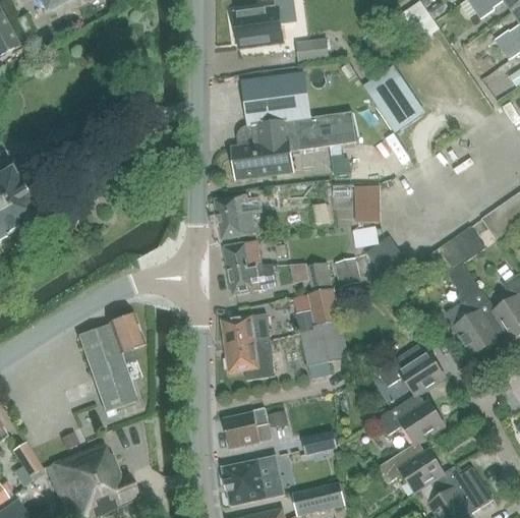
[(41,0),(46,9),(62,0),(41,0)]
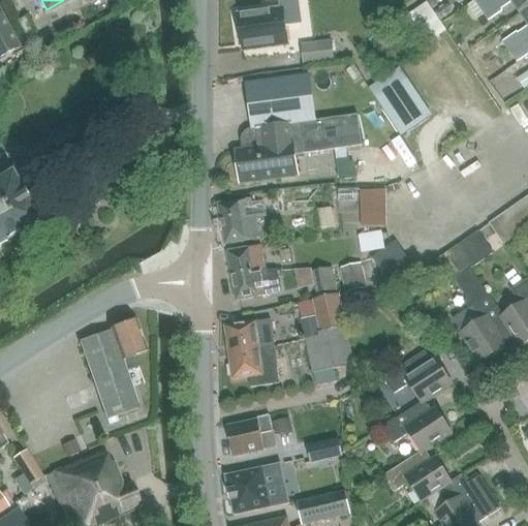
[(281,0),(282,5),(237,10),(242,48),(287,41),(284,21),(301,19),(298,0),(281,0)]
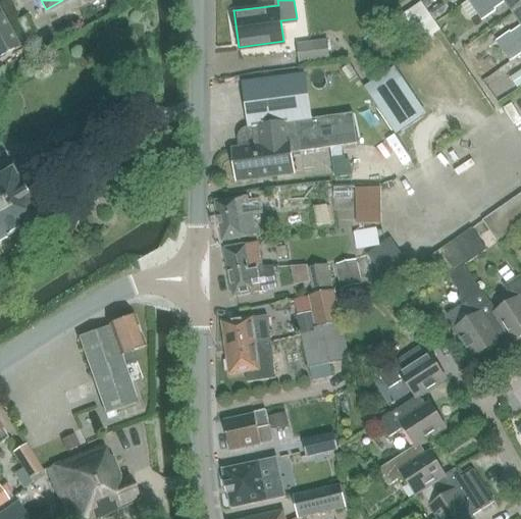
[(403,0),(396,4),(402,16),(416,10),(411,0),(403,0)]
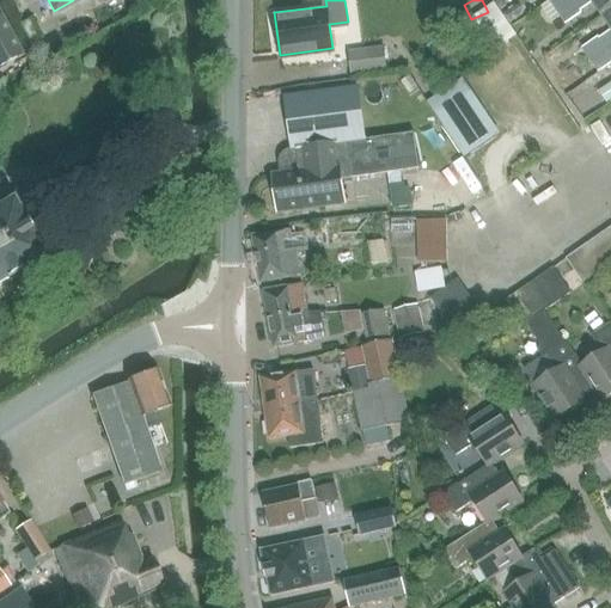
[(549,0),(556,10),(569,0),(549,0)]
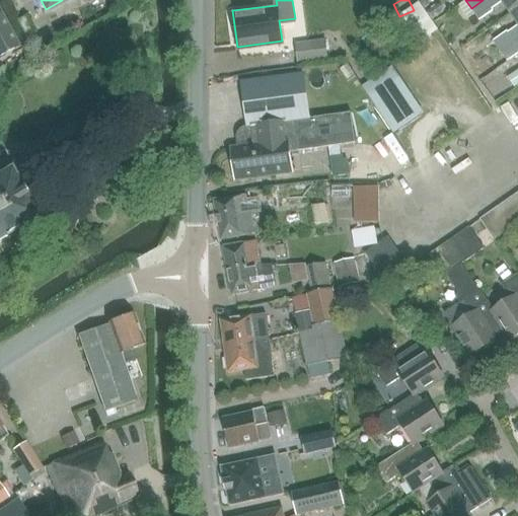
[(483,0),(471,8),(474,12),(478,18),(493,8),(492,7),(487,0),(483,0)]
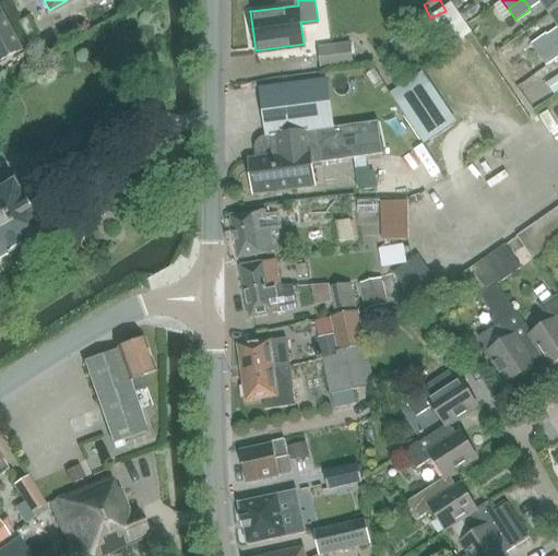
[(557,7),(557,0),(541,0),(549,13),(557,7)]
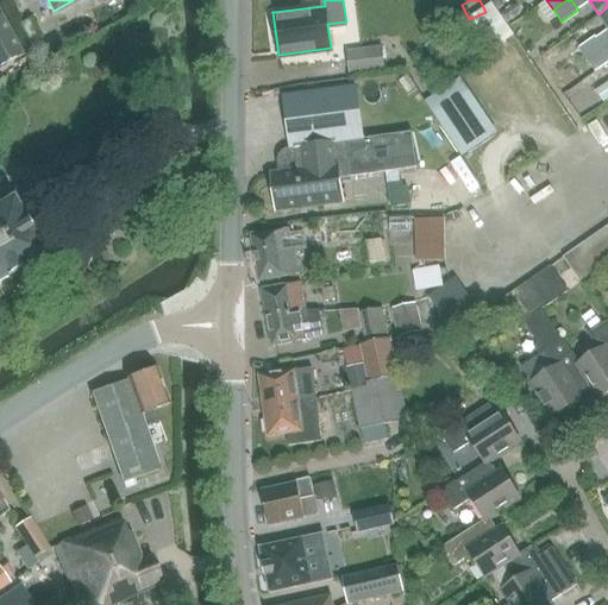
[(27,41),(38,36),(30,18),(19,21),(27,41)]
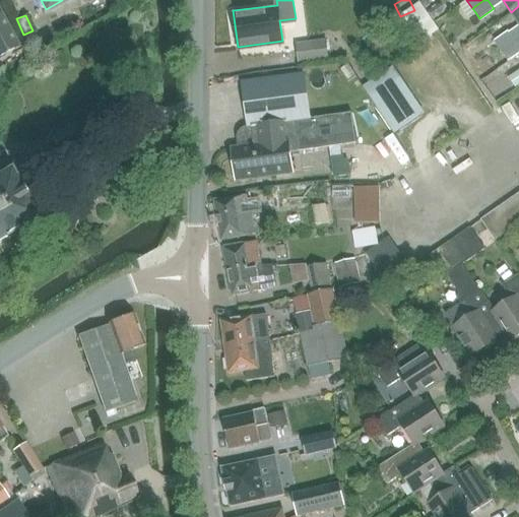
[(0,53),(15,45),(0,16),(0,53)]
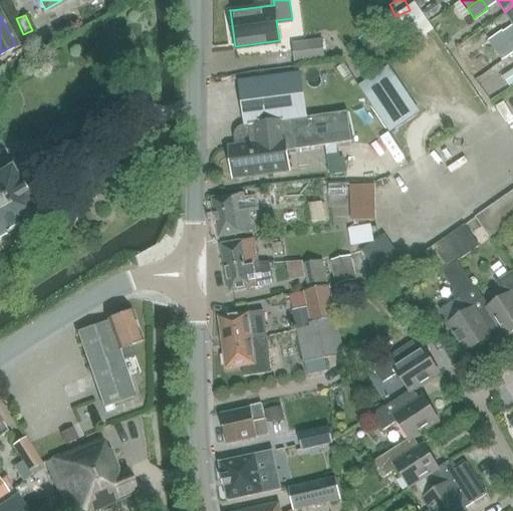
[(412,25),(404,31),(421,55),(429,49),(412,25)]
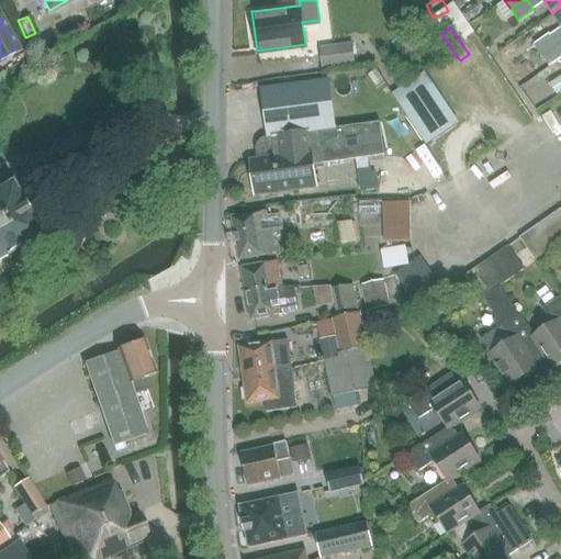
[(549,31),(533,42),(540,53),(557,43),(549,32),(549,31)]
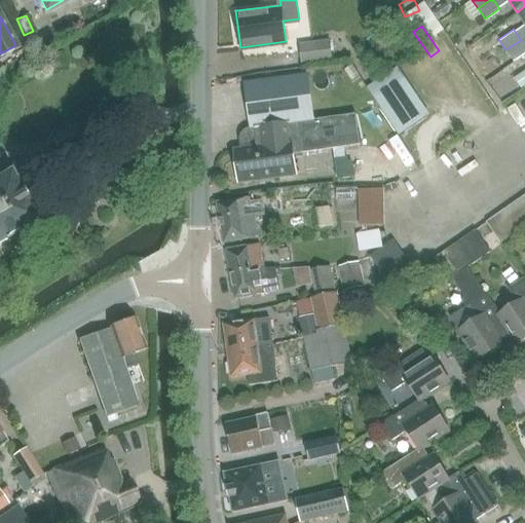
[(524,36),(521,40),(505,49),(512,58),(513,61),(524,51),(524,36)]
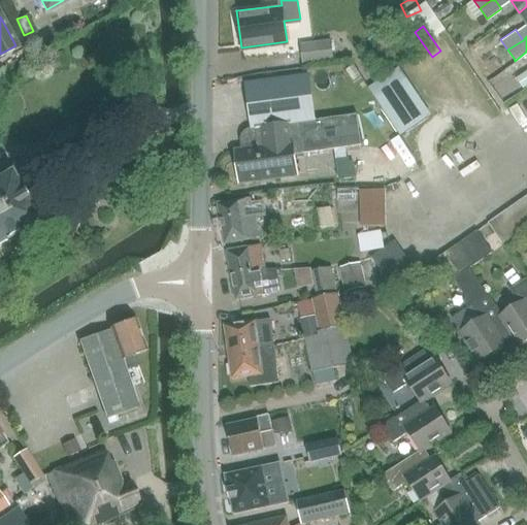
[(330,38),(301,42),(304,63),(333,59),(330,38)]
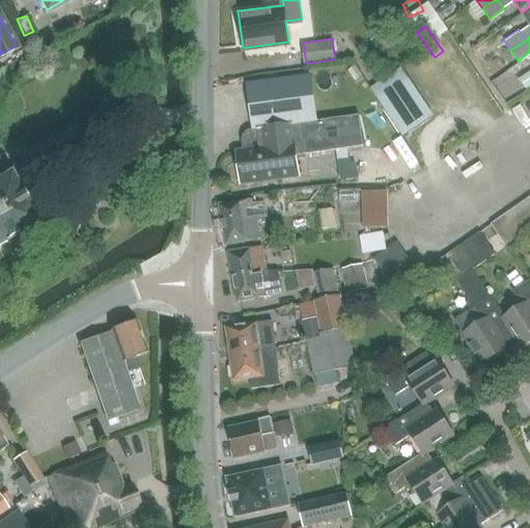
[(452,52),(436,62),(442,73),(458,61),(452,52)]
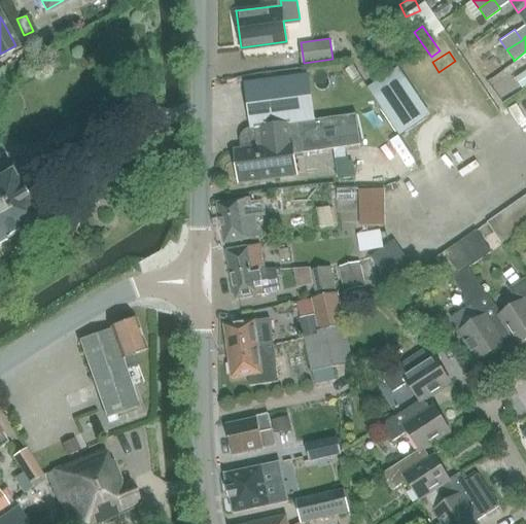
[(394,66),(366,85),(398,132),(398,133),(427,113),(394,66)]
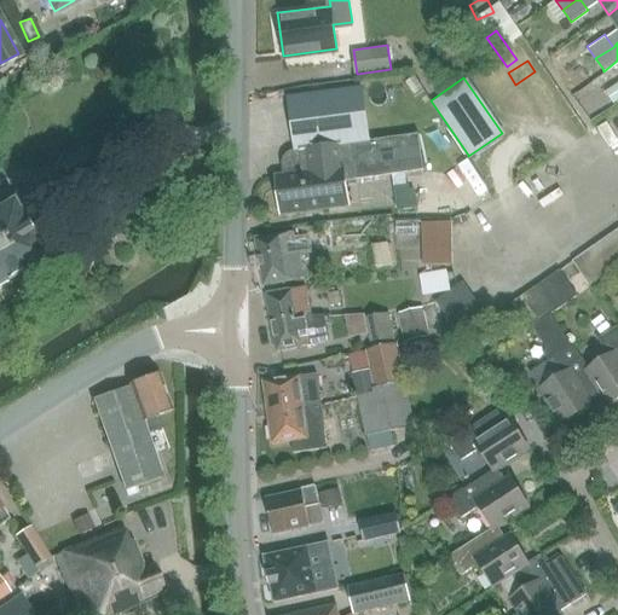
[(556,90),(570,105),(584,93),(571,77),(556,90)]
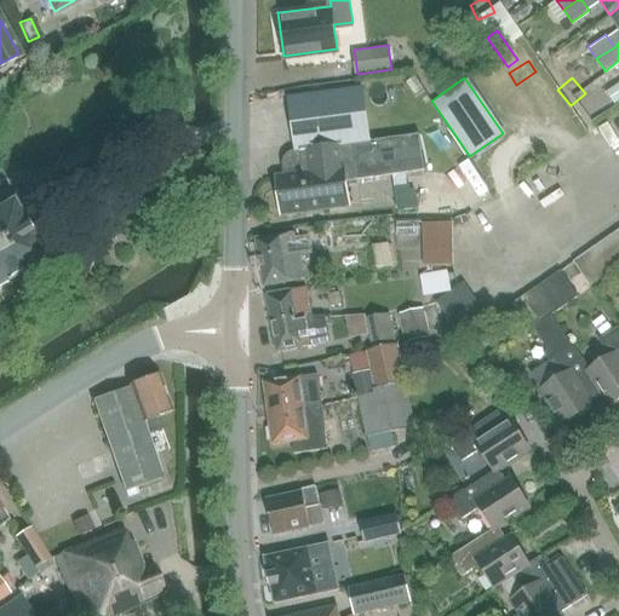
[(618,80),(606,90),(614,102),(618,97),(618,80)]
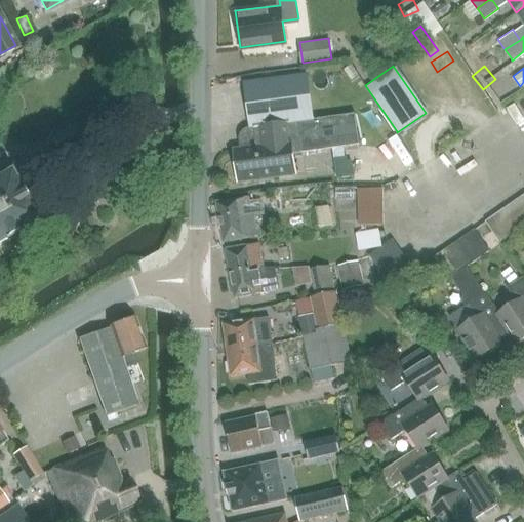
[(291,152),(358,144),(354,113),(312,118),(306,73),(244,81),(250,127),(246,127),(242,129),(240,133),(239,137),(240,147),(233,148),(237,181),(294,173),(291,152)]
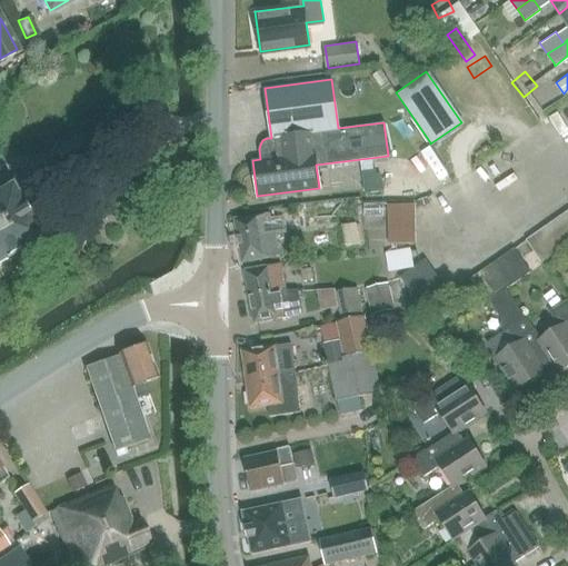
[(0,260),(41,238),(10,185),(0,189),(0,260)]
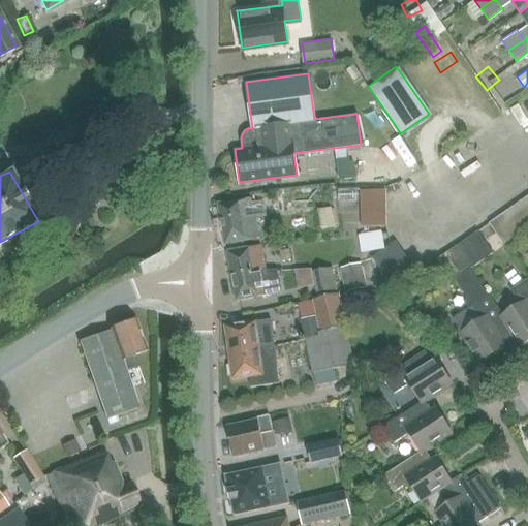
[(384,198),(384,186),(360,187),(360,198),(384,198)]
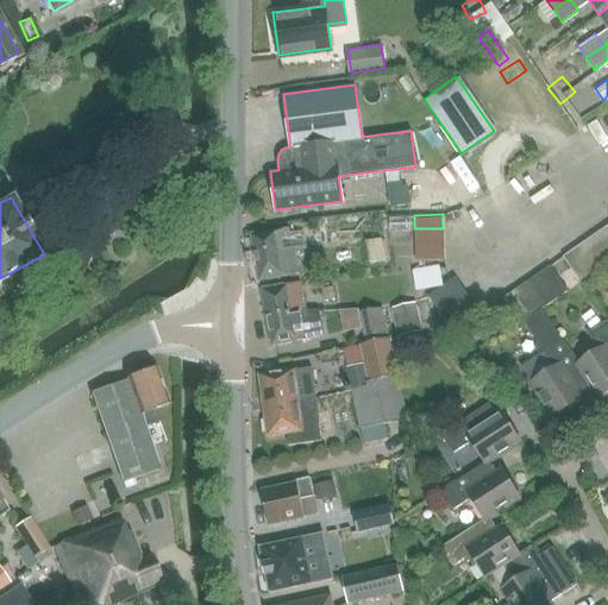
[(607,222),(597,231),(607,246),(607,222)]
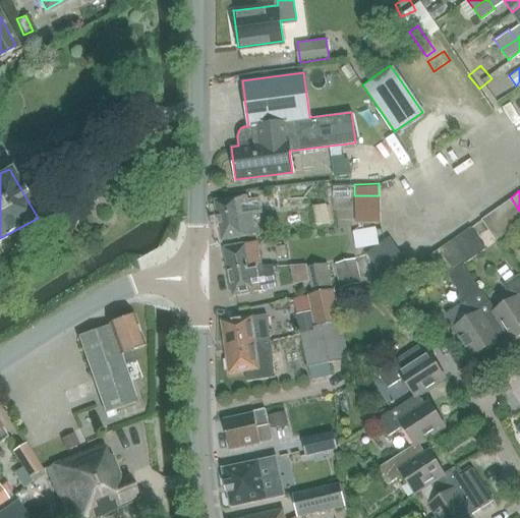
[(254,231),(252,222),(257,221),(255,209),(250,210),(247,193),(214,200),(222,242),(234,240),(233,235),(254,231)]
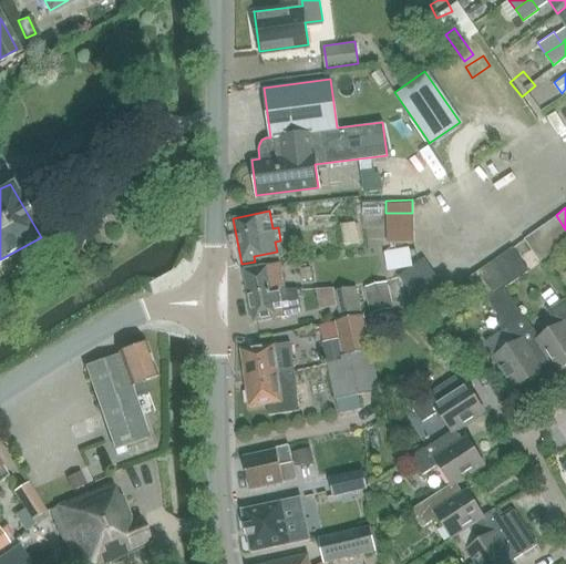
[(413,226),(412,213),(386,213),(386,227),(413,226)]
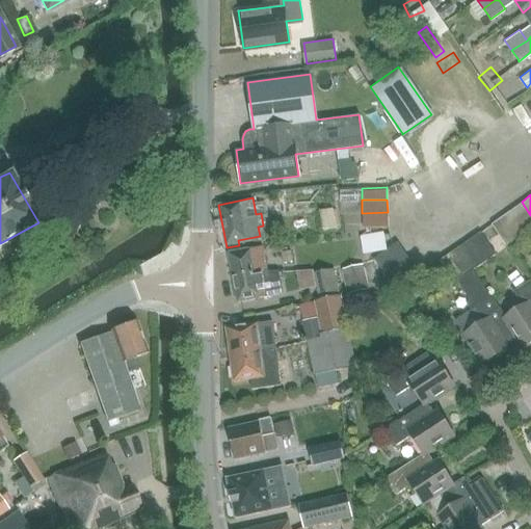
[(530,225),(530,215),(522,202),(510,209),(525,230),(530,225)]
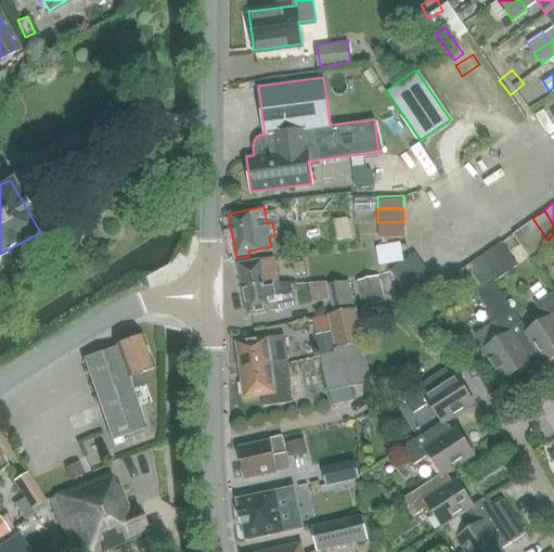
[(351,236),(347,215),(333,218),(336,239),(351,236)]
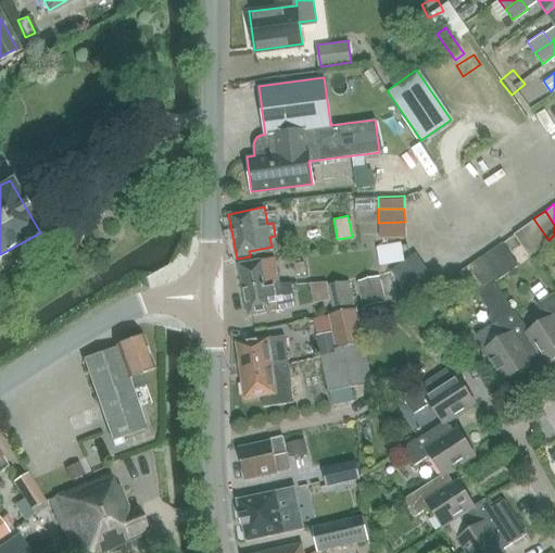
[(549,240),(533,218),(524,225),(539,247),(549,240)]
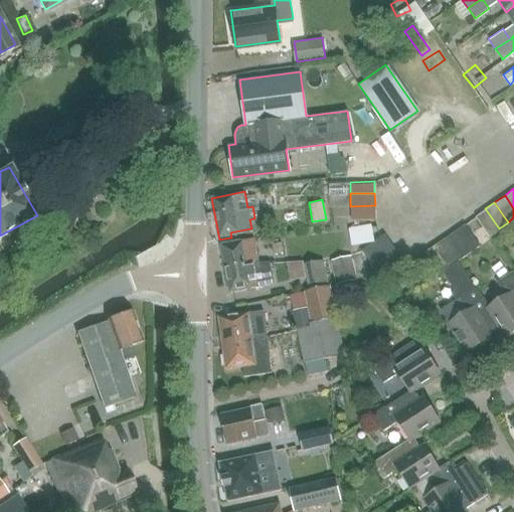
[(375,218),(375,205),(350,206),(350,218),(375,218)]
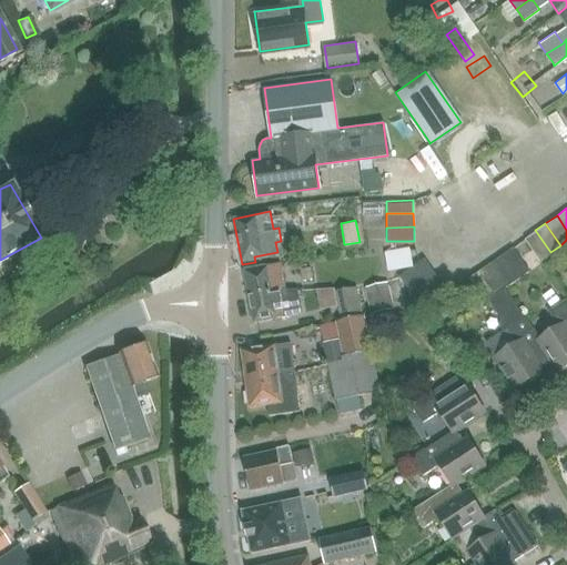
[(550,252),(535,230),(524,238),(539,260),(550,252)]
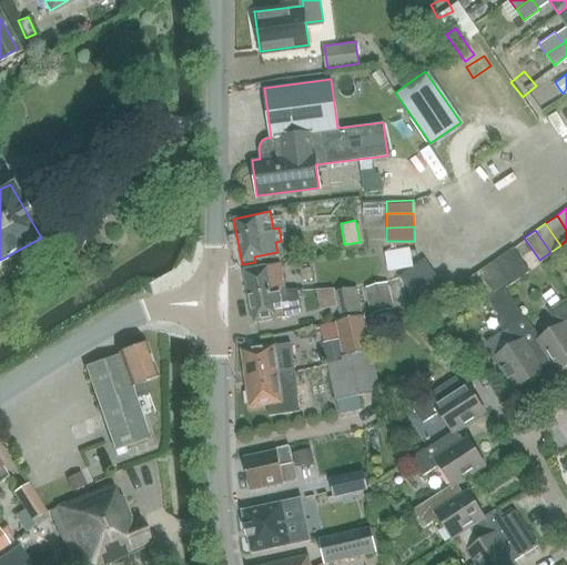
[(527,270),(512,246),(499,254),(516,278),(527,270)]
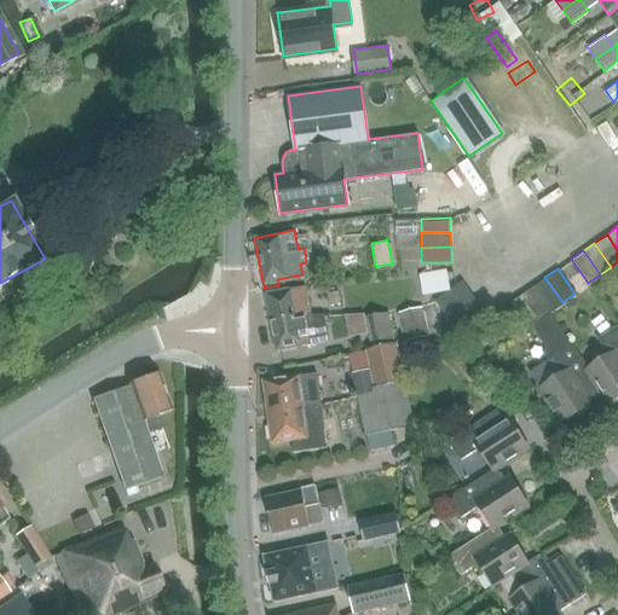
[(562,302),(544,277),(532,285),(550,311),(562,302)]
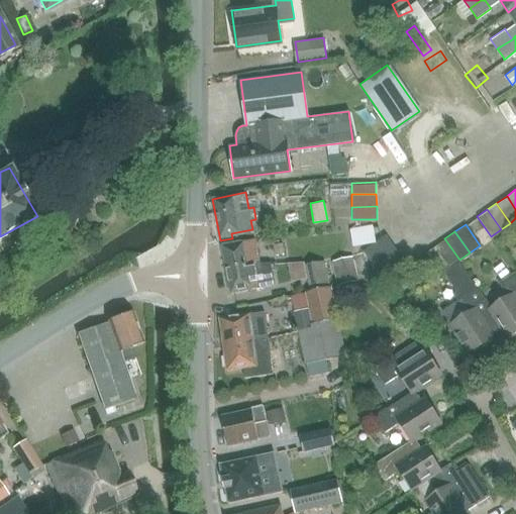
[(382,235),(362,249),(369,260),(389,245),(382,235)]
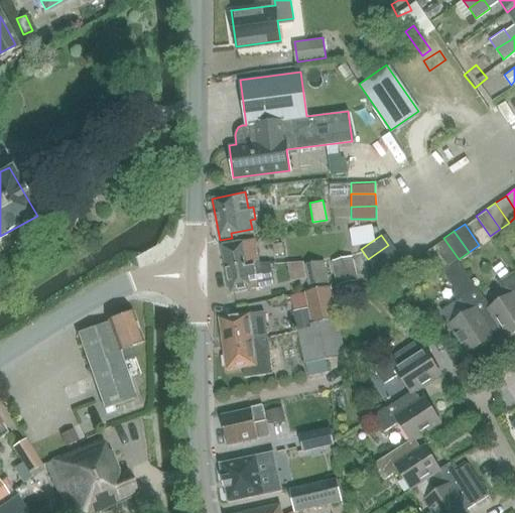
[(225,267),(258,261),(254,237),(221,244),(225,267)]
